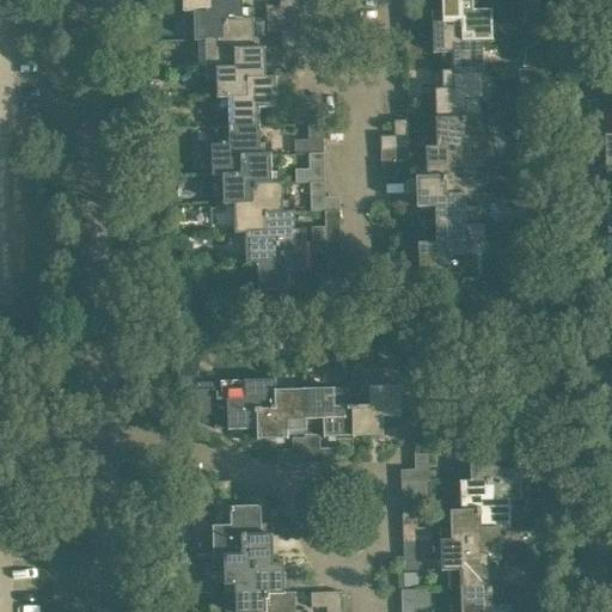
[(182,0),(183,13),(194,13),(194,12),(213,12),(212,0),(182,0)]
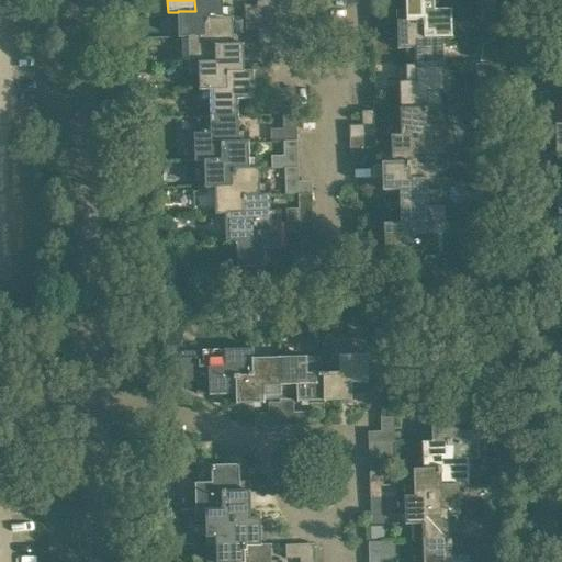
[(179,38),(189,38),(205,37),(205,20),(224,19),(222,0),(194,0),(195,11),(178,11),(178,12),(179,38)]
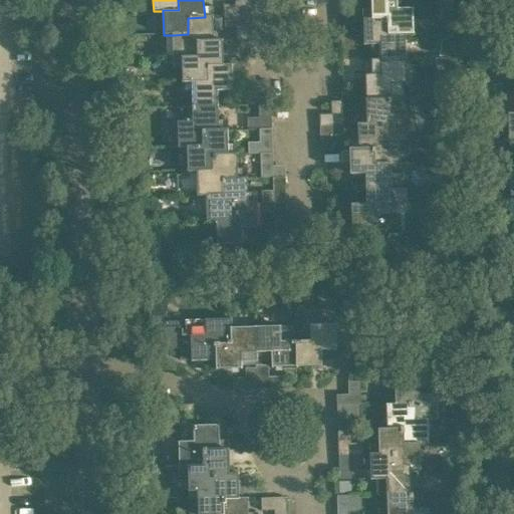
[(371,0),(372,19),(389,19),(389,35),(406,34),(406,35),(415,35),(414,9),(398,9),(398,0),(371,0)]
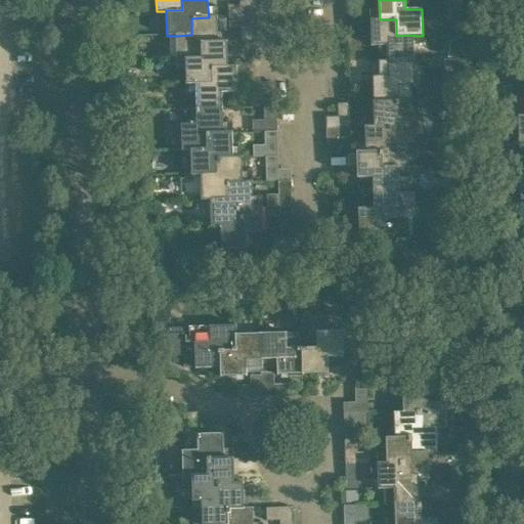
[(113,24),(118,24),(122,24),(122,13),(116,13),(113,13),(113,24)]
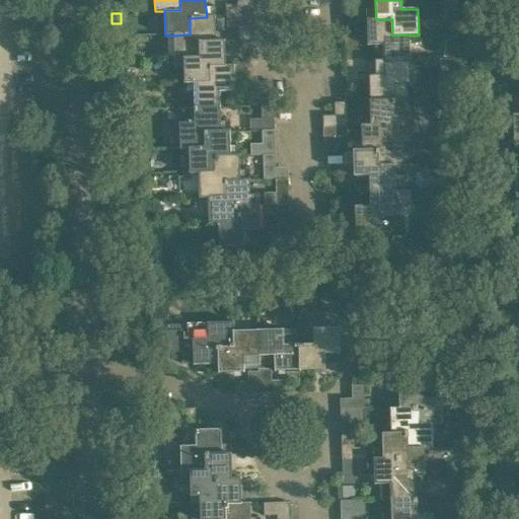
[(175,60),(183,60),(200,59),(200,43),(216,42),(215,16),(207,17),(190,18),(190,34),(174,35),(175,60)]
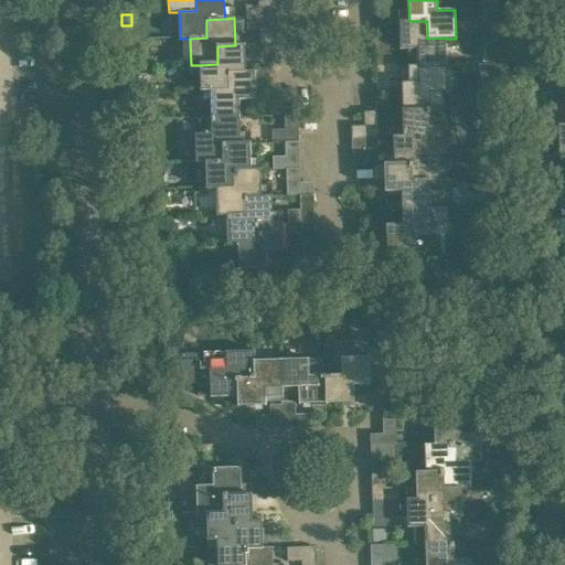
[(408,66),(418,65),(447,64),(446,39),(446,38),(427,39),(427,21),(409,21),(400,21),(401,50),(408,50),(408,66)]
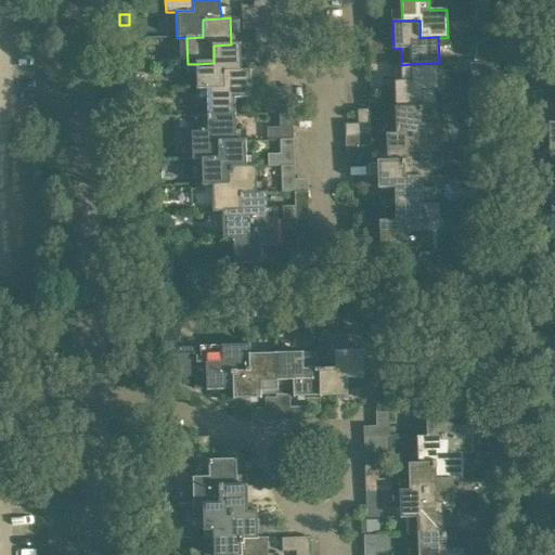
[(255,30),(256,44),(269,43),(269,30),(255,30)]
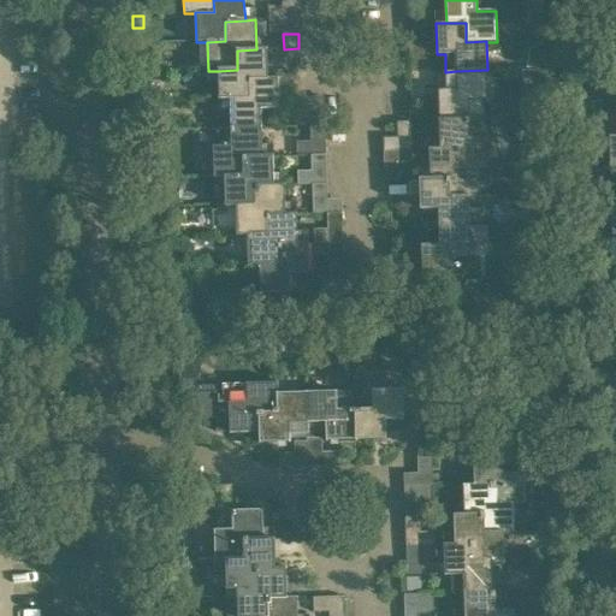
[(409,43),(409,59),(425,59),(425,43),(409,43)]
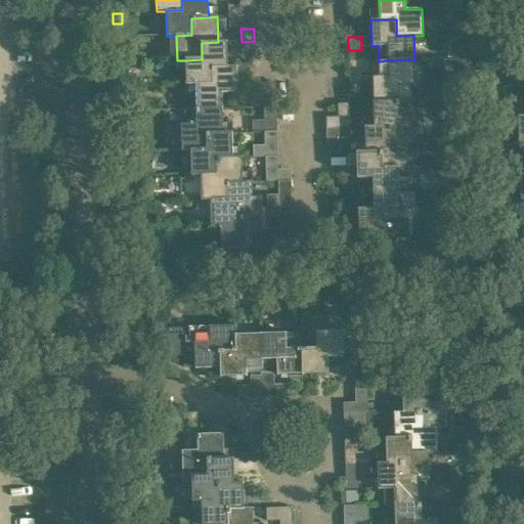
[(186,85),(195,85),(195,84),(211,84),(211,68),(228,67),(227,41),(218,42),(202,43),(202,59),(185,60),(186,85)]
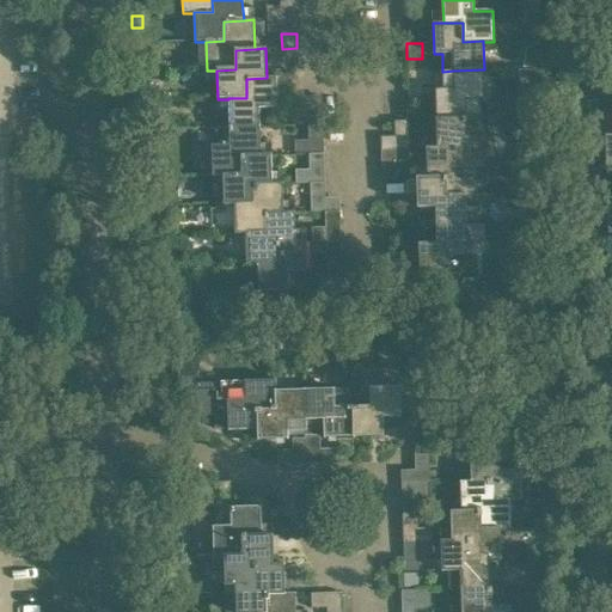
[(435,90),(436,120),(466,118),(466,101),(484,101),(484,69),(453,71),(453,89),(435,90)]
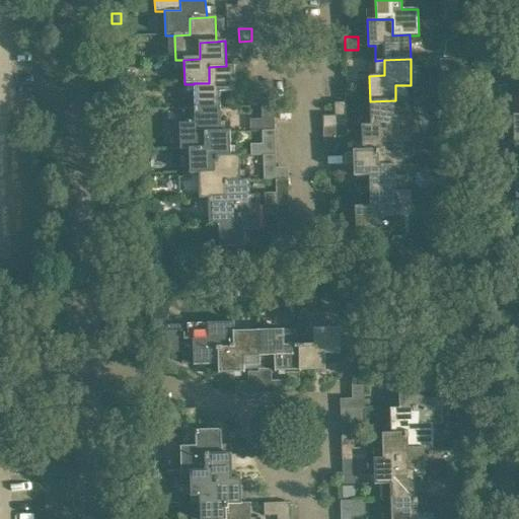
[(194,84),(195,107),(220,107),(220,92),(235,91),(234,65),(226,66),(209,67),(209,83),(194,83),(194,84)]
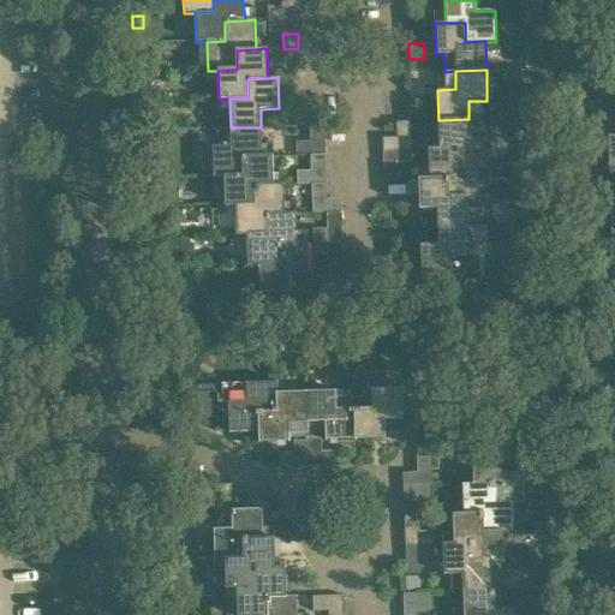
[(410,87),(410,102),(425,102),(425,87),(410,87)]
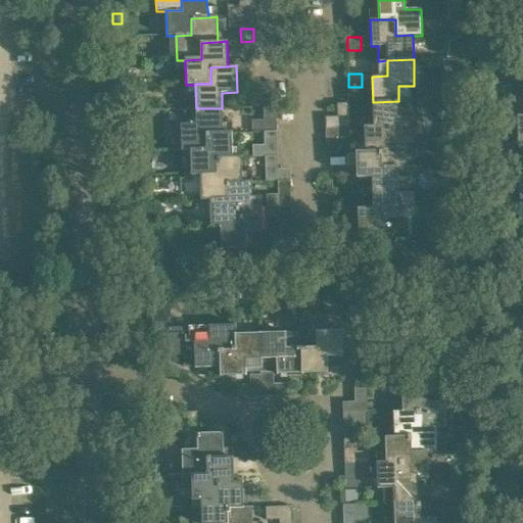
[(259,94),(250,94),(251,107),(260,107),(264,107),(265,106),(264,94),(259,94)]
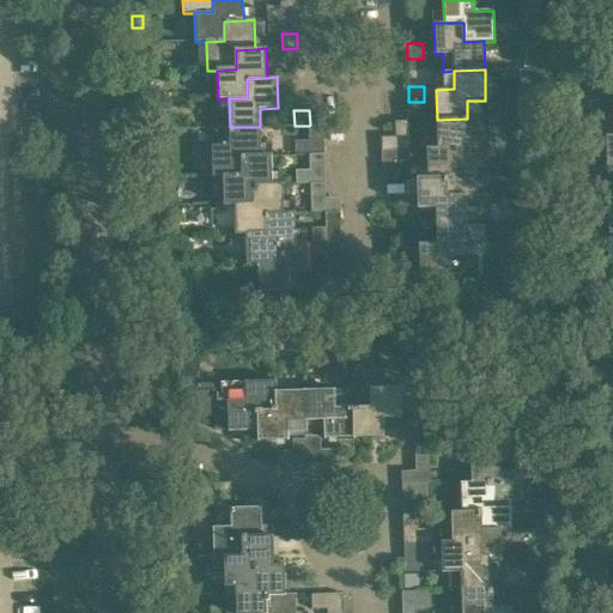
[(437,120),(438,147),(438,149),(455,149),(455,167),(477,167),(487,167),(486,135),(468,137),(467,119),(437,120)]
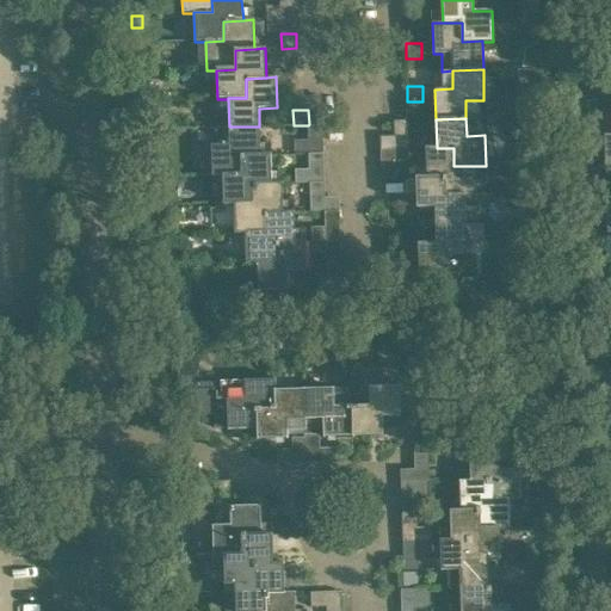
[(394,121),(394,136),(409,135),(408,121),(394,121)]
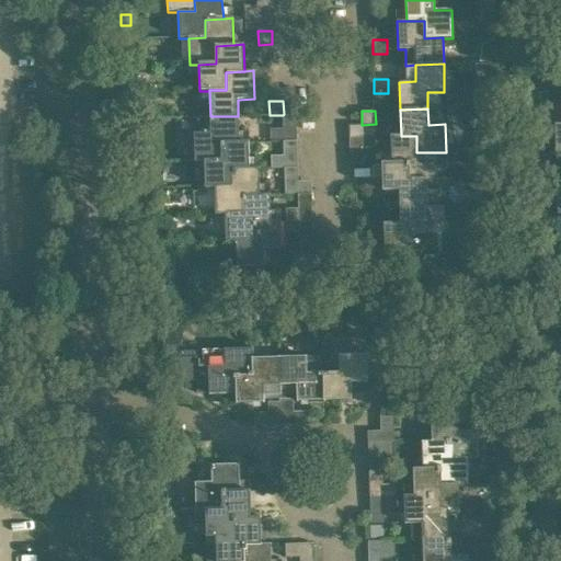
[(284,114),(283,115),(283,124),(297,124),(296,114),(284,114)]
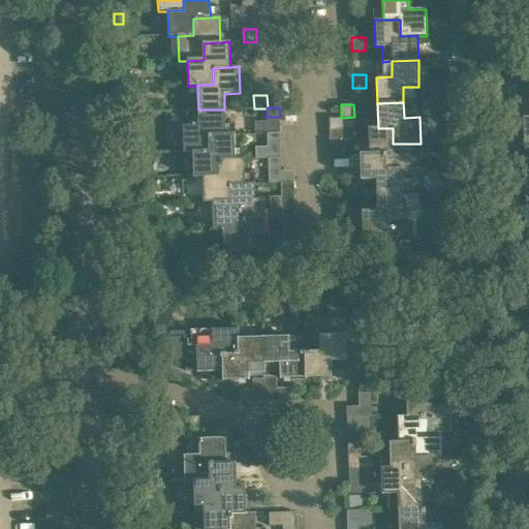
[(184,153),(192,152),(209,152),(209,134),(225,134),(225,133),(224,110),(198,110),(198,125),(183,126),(184,153)]
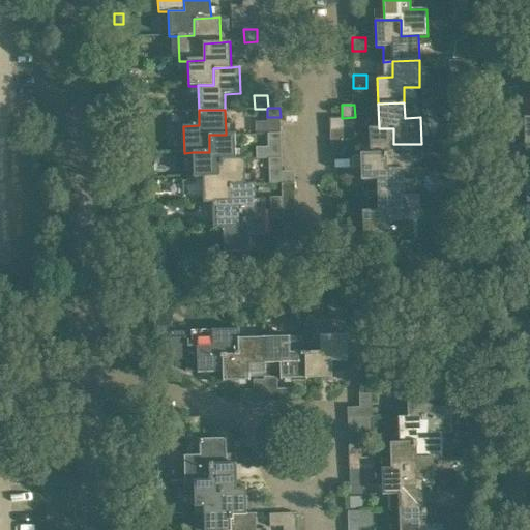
[(370,128),(370,153),(370,154),(385,153),(385,169),(404,169),(404,170),(413,170),(412,144),(393,144),(393,128),(379,128),(379,127),(370,128)]
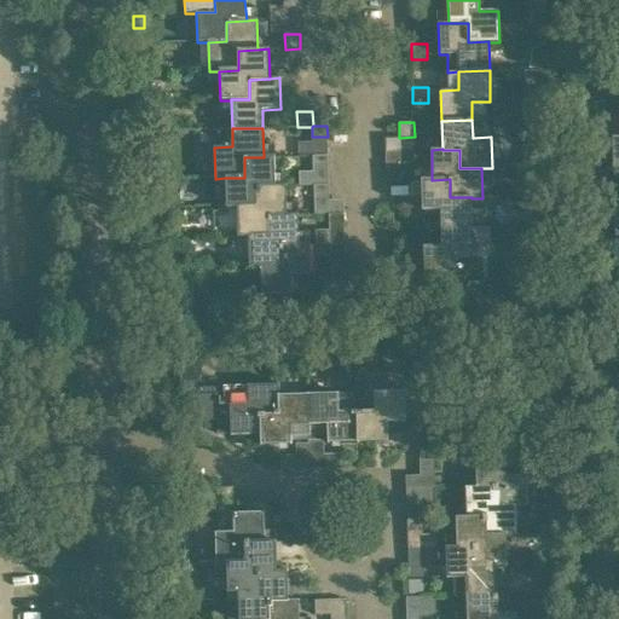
[(312,156),(313,172),(329,172),(328,155),(312,156)]
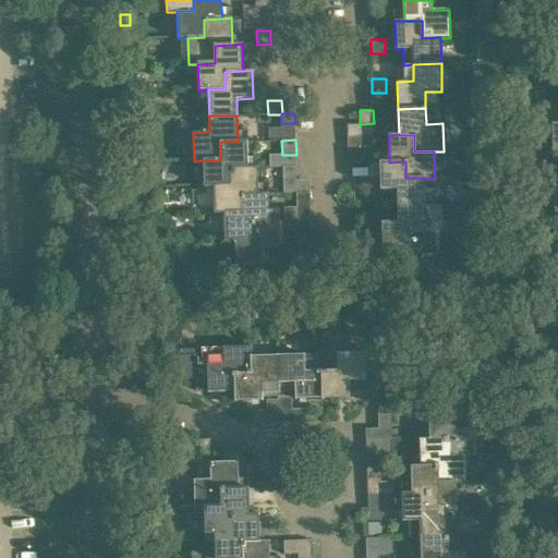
[(204,187),(214,187),(214,186),(230,186),(230,168),(249,168),(249,167),(247,141),(238,141),(238,142),(220,142),(220,160),(203,160),(204,187)]
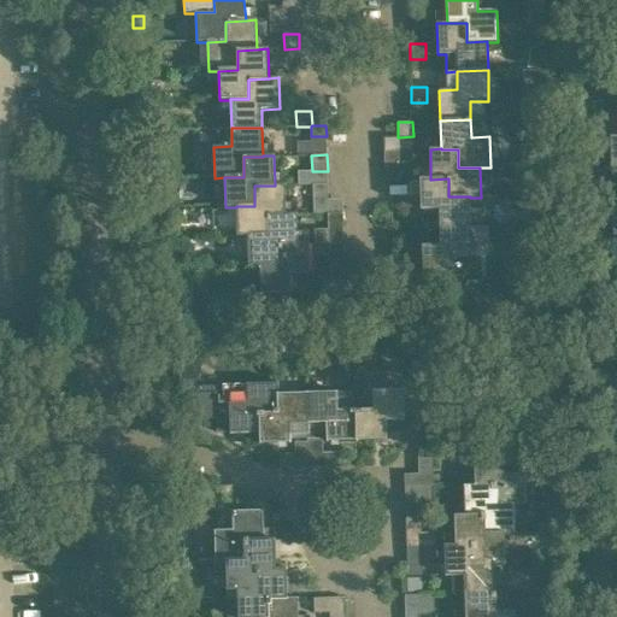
[(385,165),(385,181),(400,181),(400,165),(385,165)]
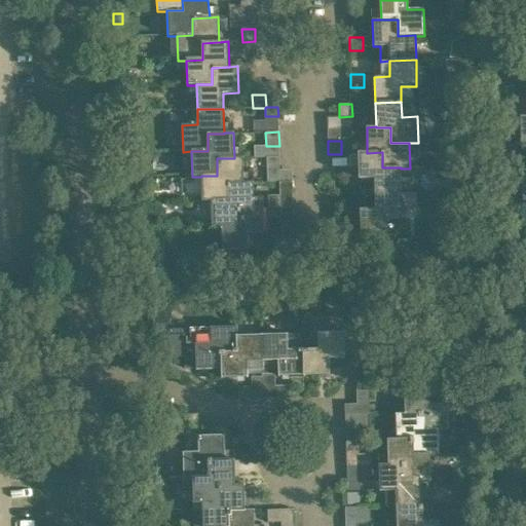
[(375,178),(375,194),(402,193),(401,168),(401,167),(382,167),(382,152),(367,153),(367,152),(358,152),(359,179),(375,178)]
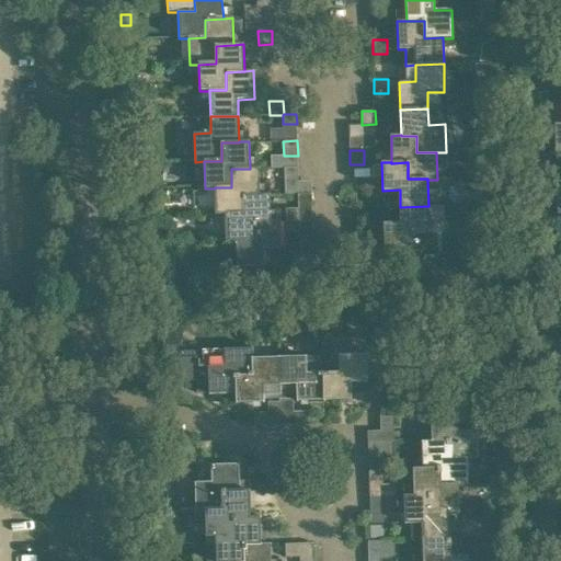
[(216,215),(226,215),(226,214),(243,214),(243,196),(260,195),(260,194),(260,168),(250,168),(250,169),(231,169),(231,187),(215,187),(215,189),(216,215)]
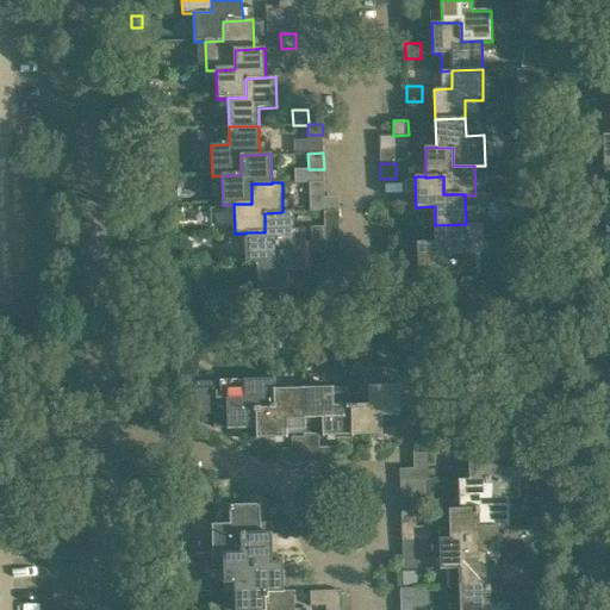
[(309,182),(310,198),(324,198),(324,182),(309,182)]
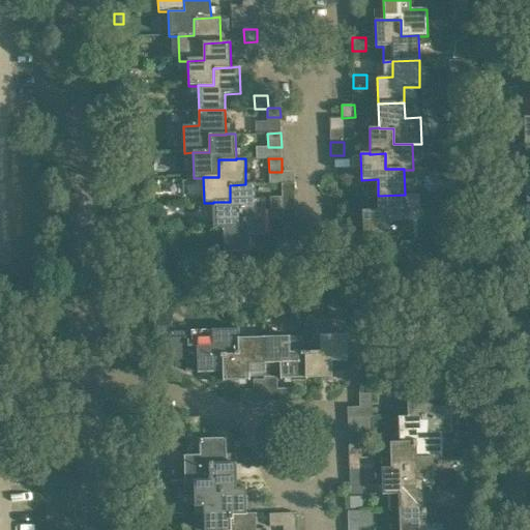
[(213,228),(223,228),(223,227),(239,227),(239,209),(256,209),(256,208),(255,183),(245,183),(245,184),(230,185),(230,202),(213,202),(213,203),(213,228)]
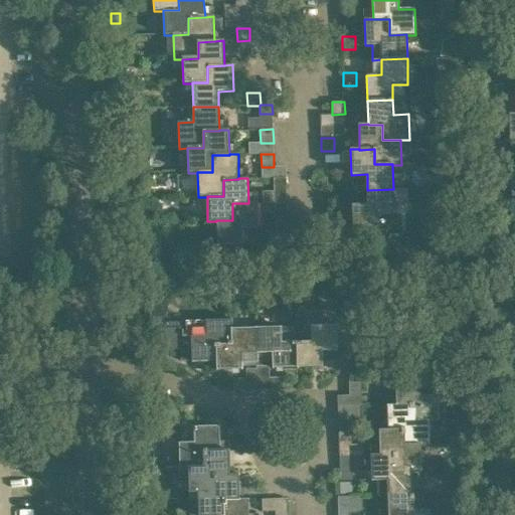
[(274,178),(274,191),(287,191),(286,178),(274,178)]
